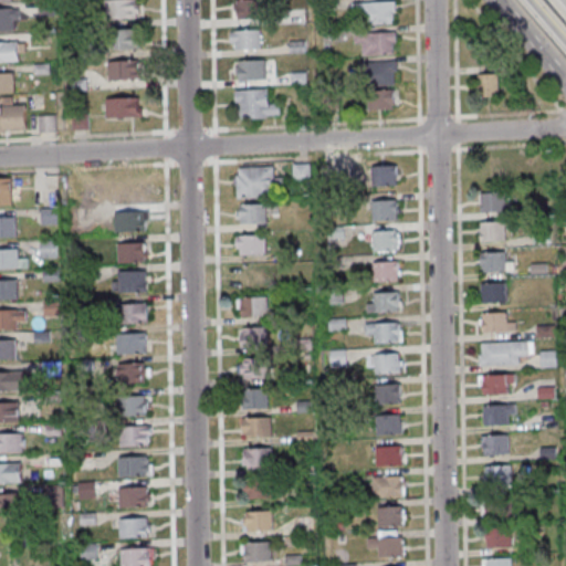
[(136,0),(105,1),(105,21),(137,20),(137,16),(140,16),(139,7),(136,7),(136,0)]
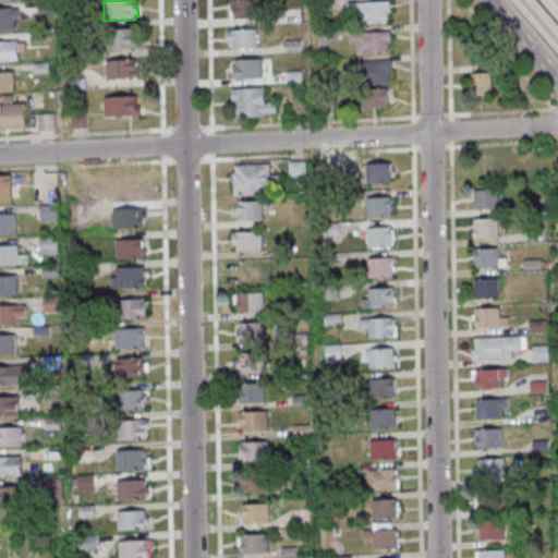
[(232,1),(245,0),(258,0),(259,20),(233,21),(232,19),(232,14),(233,12),(230,12),(230,5),(232,5),(232,1)]
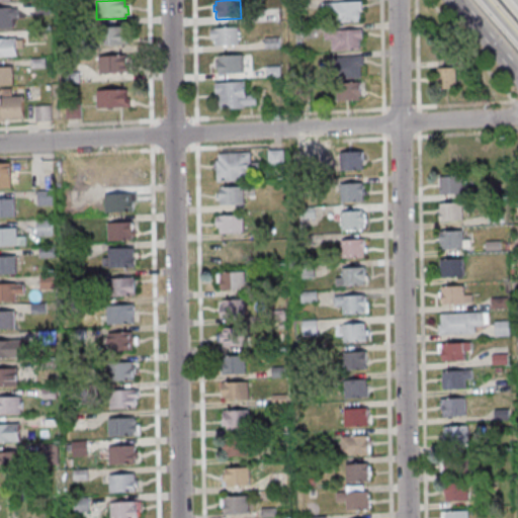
[(291,0),(291,10),(307,10),(306,0),(291,0)]
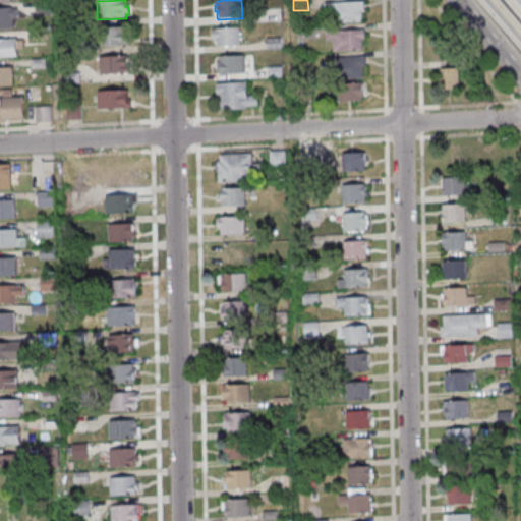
[(35,1),(35,14),(50,14),(49,1),(35,1)]
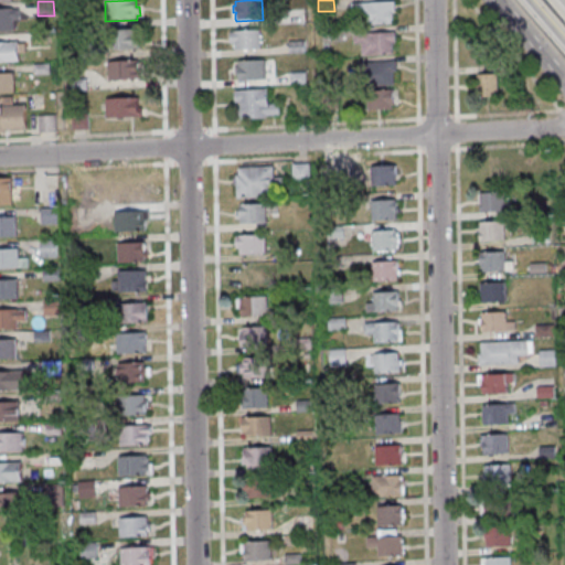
[(351,4),(394,2),(394,13),(391,13),(391,25),(360,27),(360,14),(352,16),(351,4)]
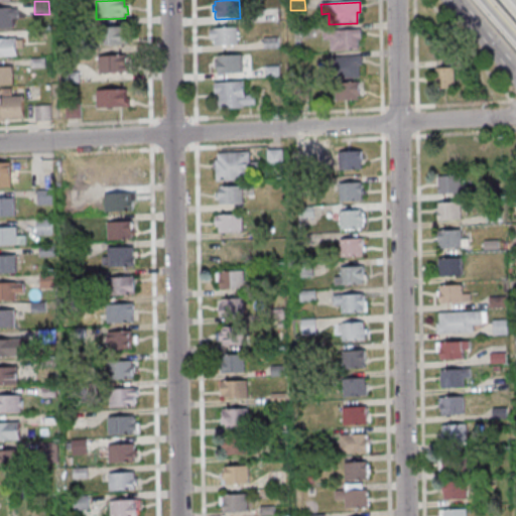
[(0,8),(11,8),(11,9),(16,9),(17,18),(11,19),(12,29),(0,29),(0,8)]
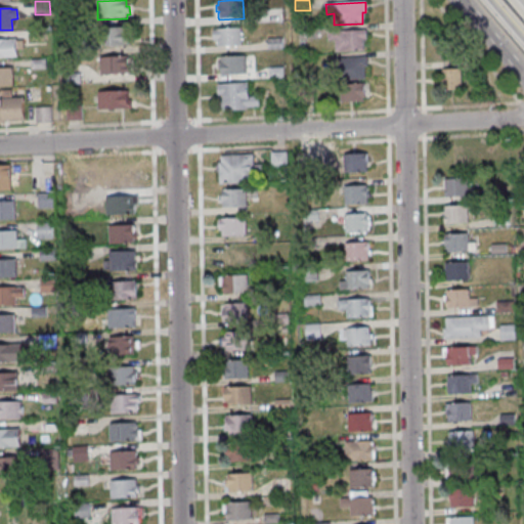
[(78,15),(79,26),(62,26),(61,15),(78,15)]
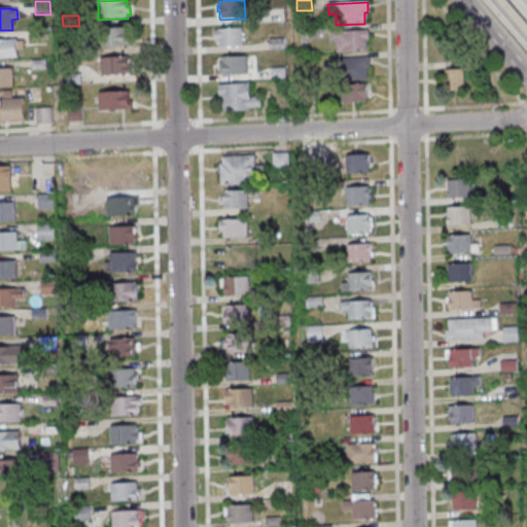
[(29,30),(30,41),(44,41),(43,29),(29,30)]
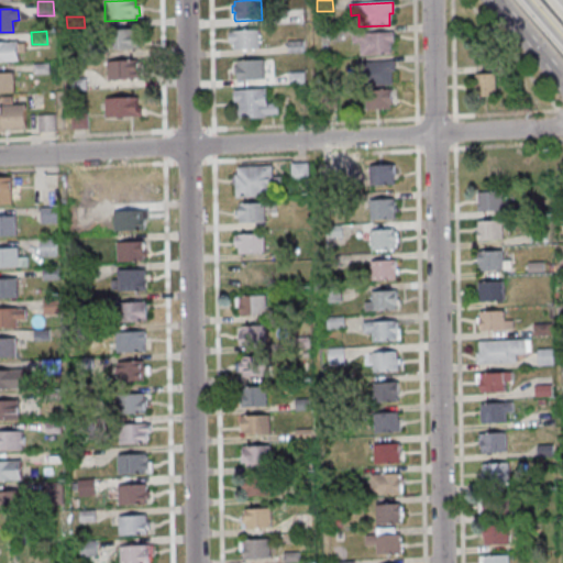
[(105,32),(105,51),(140,50),(140,41),(136,41),(136,31),(105,32)]
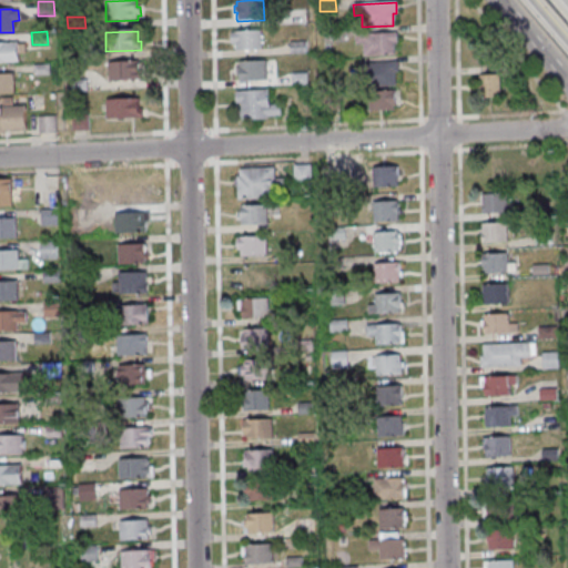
[(230,33),(234,33),(234,32),(261,31),(261,51),(235,52),(235,44),(231,44),(230,33)]
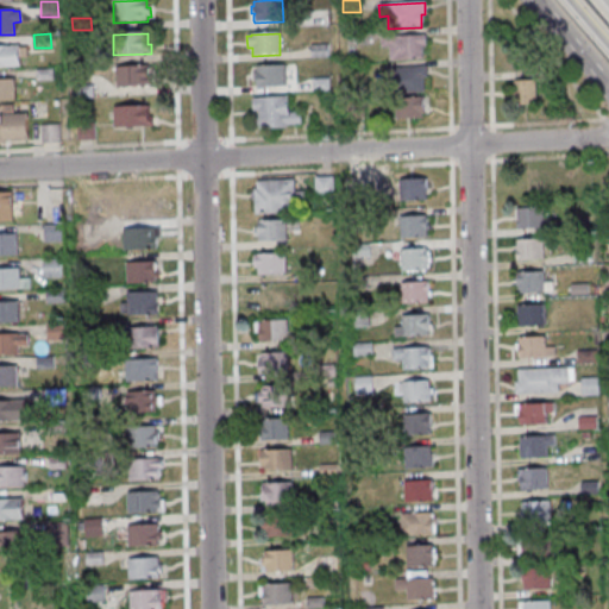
[(380,37),(425,36),(425,48),(421,48),(421,61),(389,62),(388,49),(381,49),(380,37)]
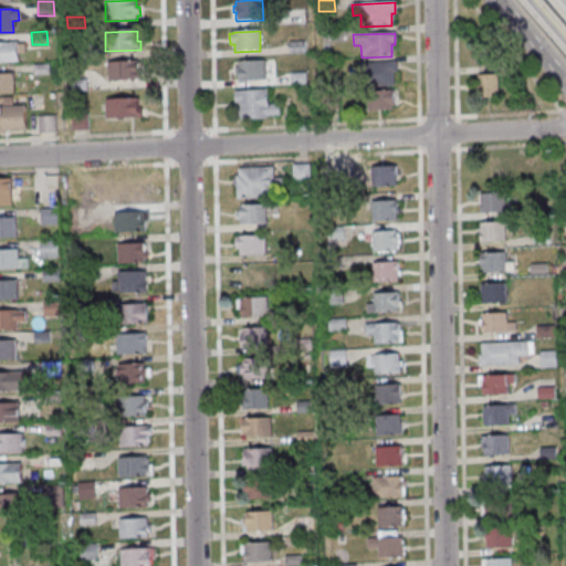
[(0,42),(18,42),(19,63),(0,64),(0,42)]
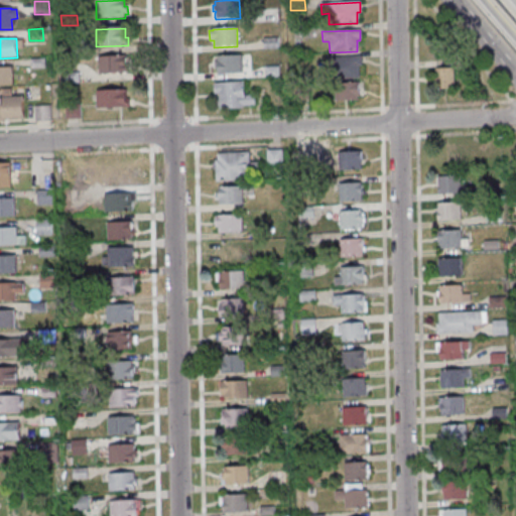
[(262,39),(262,49),(277,49),(277,38),(262,39)]
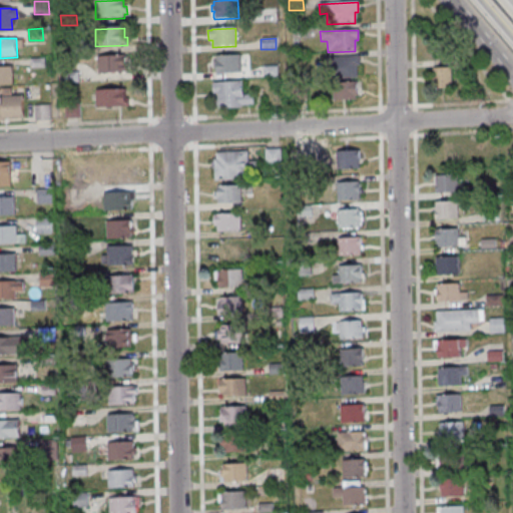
[(214,57),(238,55),(239,73),(216,74),(216,69),(212,69),(212,62),(214,62),(214,57)]
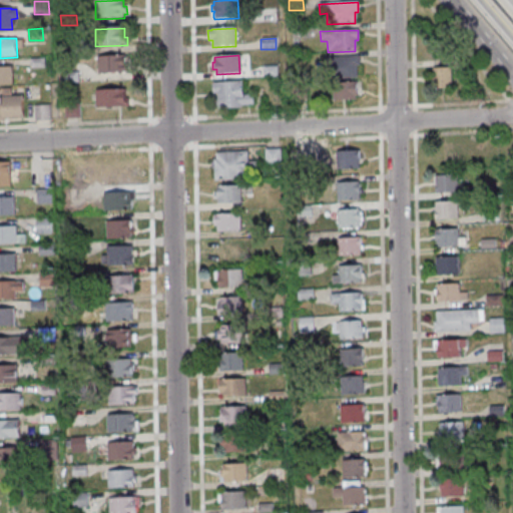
[(97,56),(98,74),(127,73),(127,66),(124,66),(124,56),(97,56)]
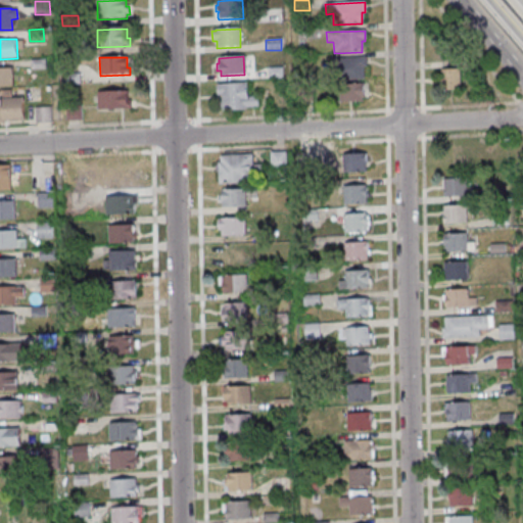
[(331,59),(332,82),(364,81),(364,68),(366,68),(366,58),(331,59)]
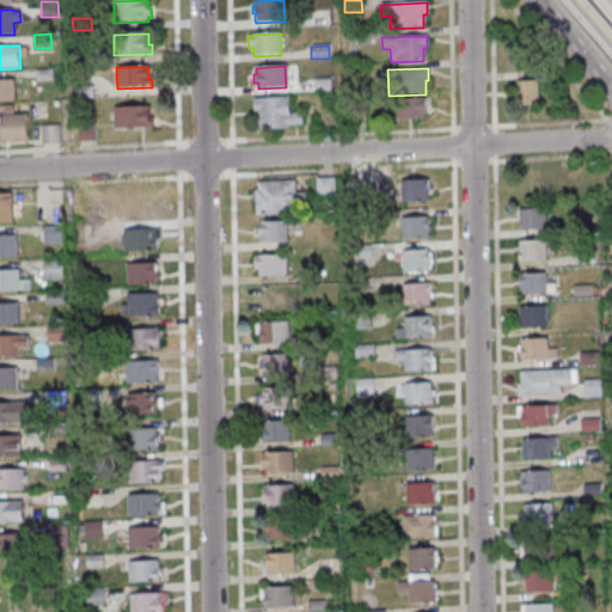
[(35,69),(35,81),(53,80),(53,69),(35,69)]
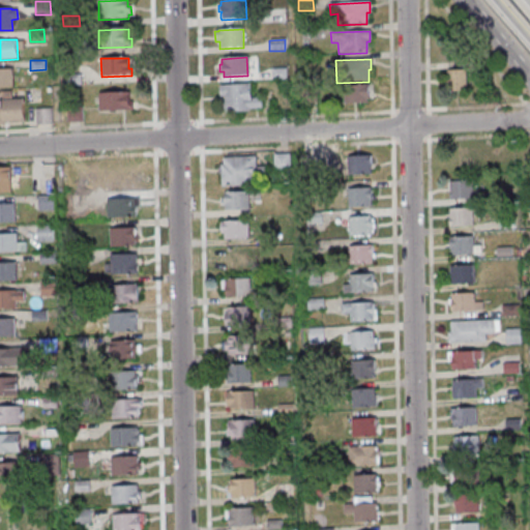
[(0,68),(12,68),(13,88),(0,88),(0,68)]
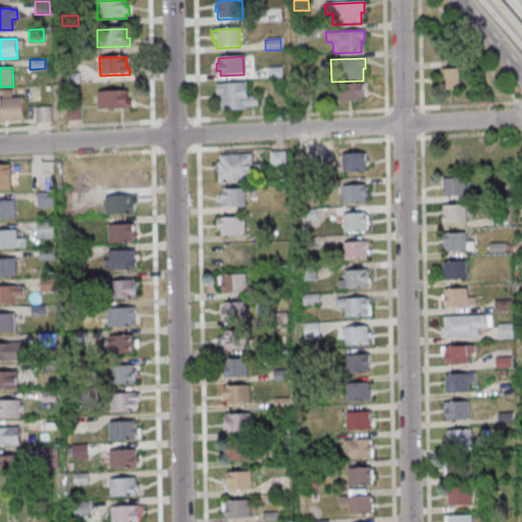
[(266,68),(267,80),(282,79),(281,67),(266,68)]
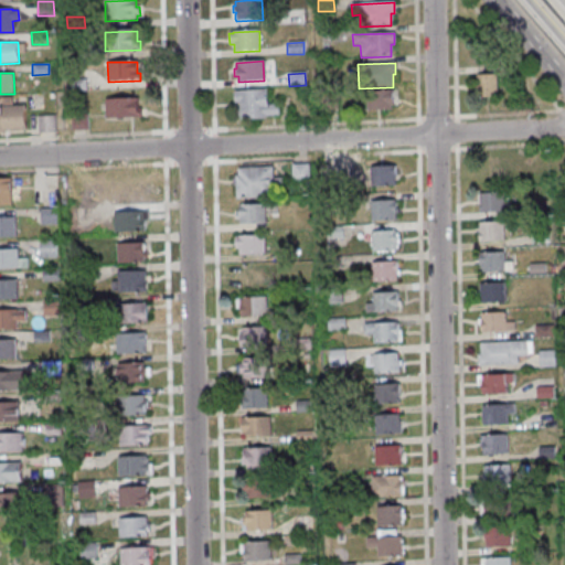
[(496,74),(498,98),(477,99),(476,75),(496,74)]
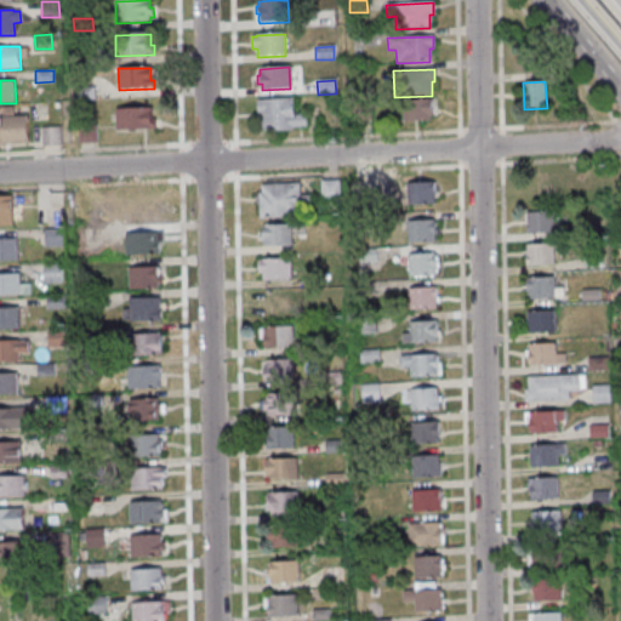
[(95,87),(95,101),(78,101),(77,87),(95,87)]
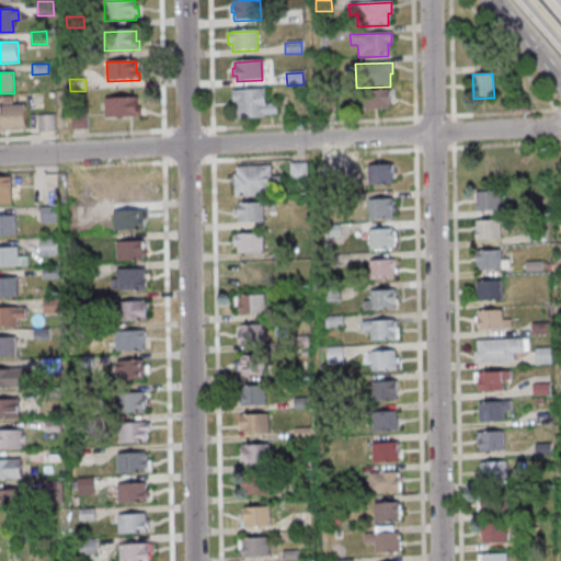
[(232,92),(264,90),(265,105),(276,104),(276,115),(263,116),(263,119),(237,121),(237,103),(232,103),(232,92)]
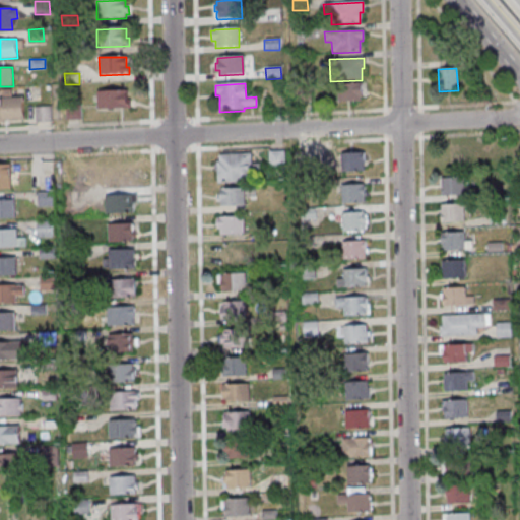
[(336,84),(337,104),(360,103),(360,100),(362,100),(362,83),(336,84)]
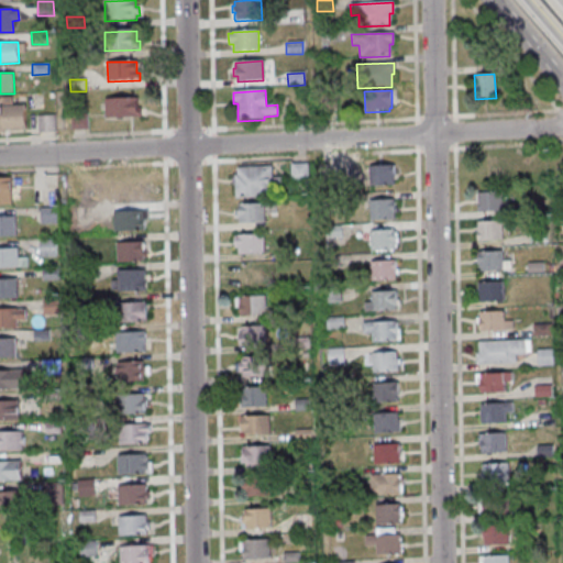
[(321,94),(321,109),(335,109),(335,94),(321,94)]
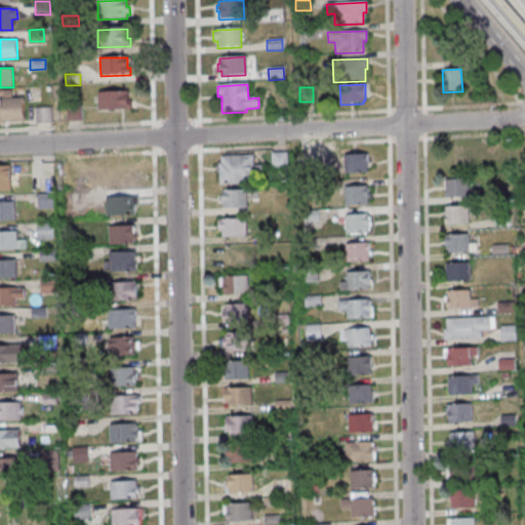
[(0,91),(10,90),(11,99),(24,98),(25,122),(0,123),(0,91)]
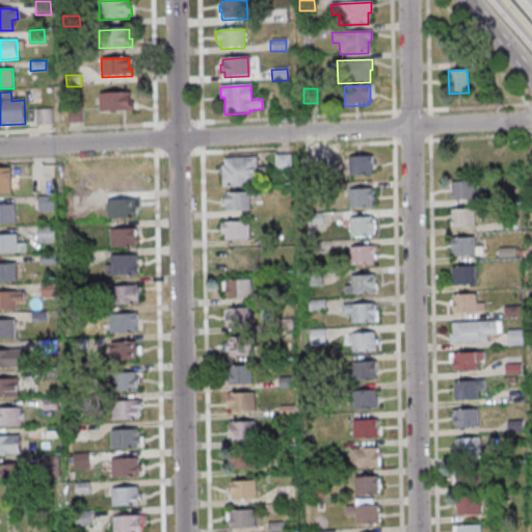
[(134,110),(134,91),(100,91),(100,110),(134,110)]
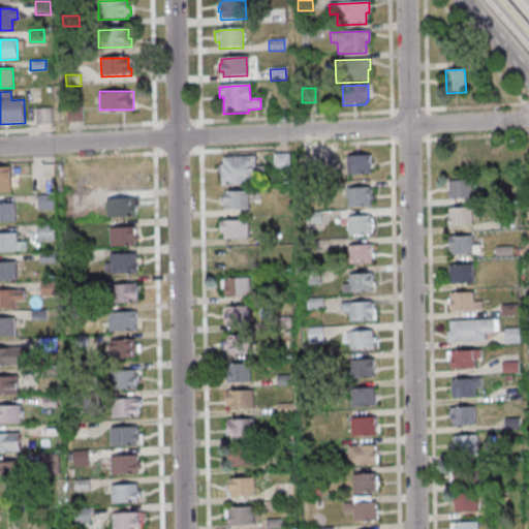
[(34,109),(35,126),(52,125),(51,107),(34,109)]
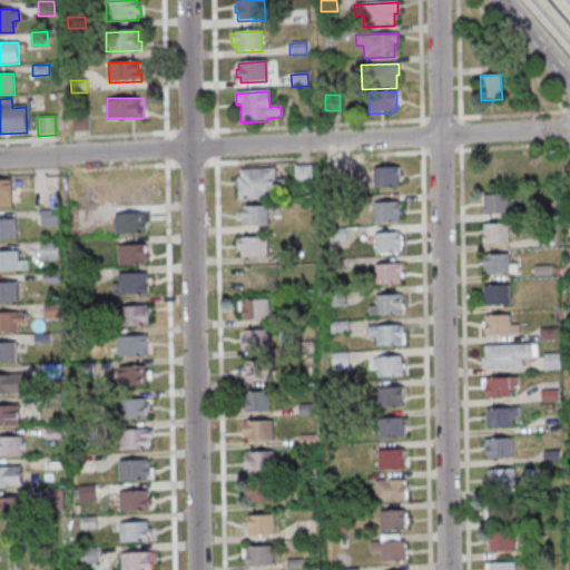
[(70,116),(88,116),(89,131),(71,133),(70,116)]
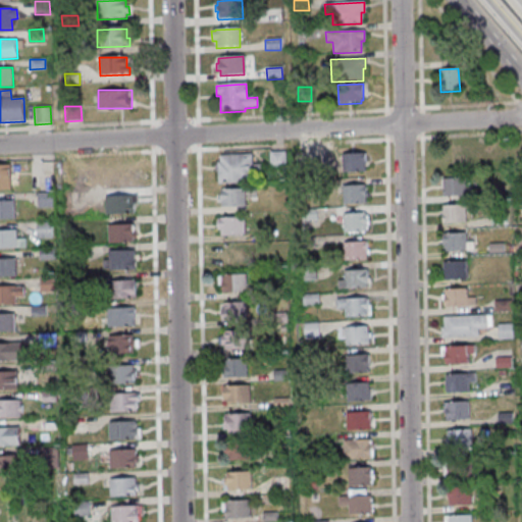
[(268,151),(268,167),(284,167),(283,150),(268,151)]
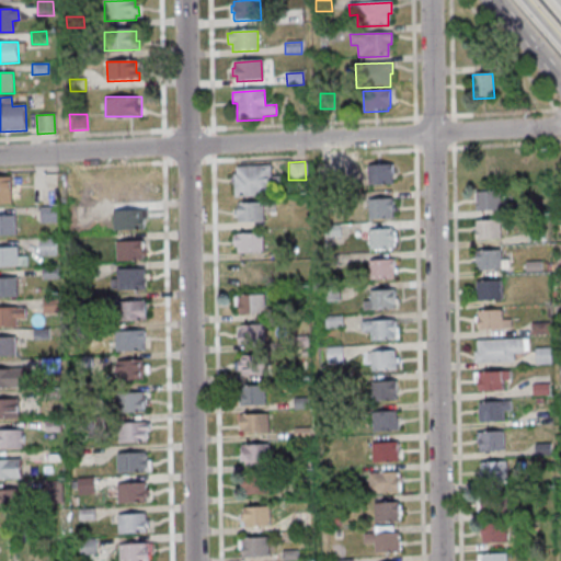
[(365,163),(366,184),(391,182),(390,162),(365,163)]
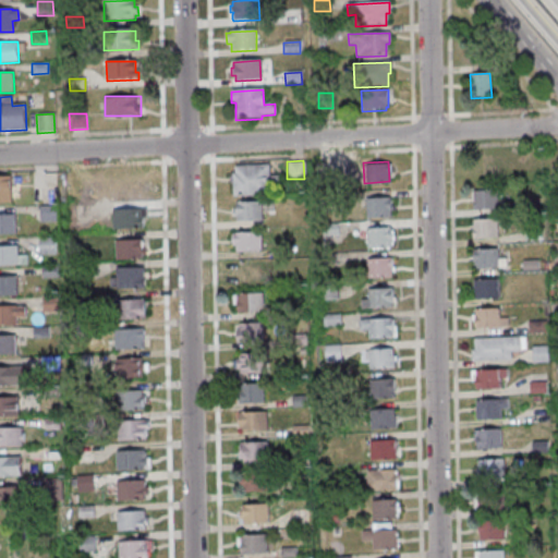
[(233,166),(268,164),(268,174),(279,174),(280,189),(269,189),(270,193),(231,195),(230,171),(233,171),(233,166)]
